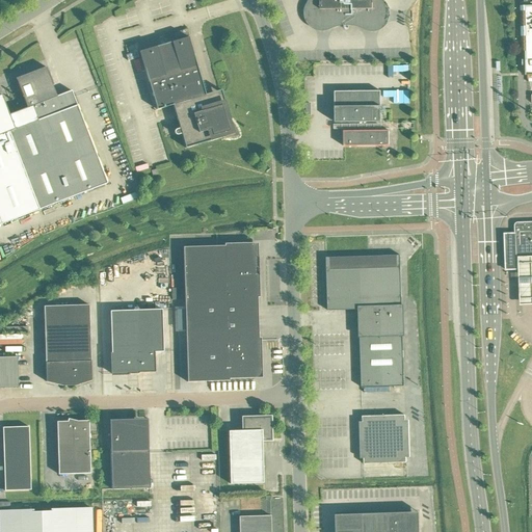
[(310,0),(311,0),(310,1),(309,4),(308,7),(307,10),(306,12),(307,17),(307,19),(309,22),(310,25),(313,27),(315,28),(318,29),(321,29),(324,29),(327,29),(330,27),(334,26),(337,25),(339,25),(342,24),(345,24),(348,24),(351,24),(354,25),(357,25),(361,26),(364,27),(367,29),(369,30),(372,30),(375,30),(378,29),(381,27),(383,25),(386,23),(387,20),(388,17),(388,14),(388,10),(387,7),(384,5),(382,3),(380,1),(378,0),(310,0)]
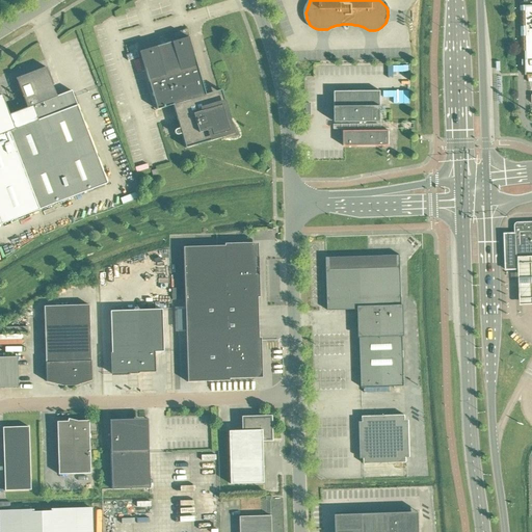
[(531,0),(524,0),(524,6),(523,6),(523,11),(524,11),(525,27),(523,27),(523,36),(525,36),(525,53),(526,76),(531,75),(531,0)]
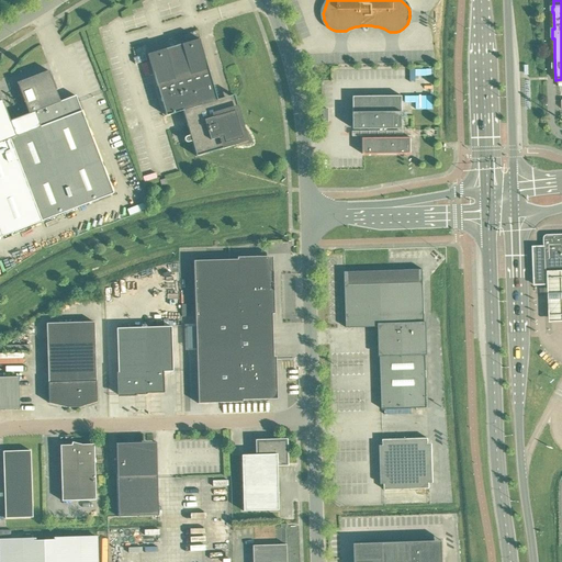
[(183,139),(183,141),(184,142),(186,143),(187,143),(188,143),(191,142),(195,157),(234,146),(237,146),(242,146),(245,145),(249,145),(253,144),(251,141),(249,136),(248,133),(245,130),(243,126),(238,111),(237,111),(237,108),(235,104),(233,102),(229,101),(226,101),(217,104),(199,40),(147,55),(166,116),(182,112),(189,136),(186,137),(184,137),(184,138),(183,139)]
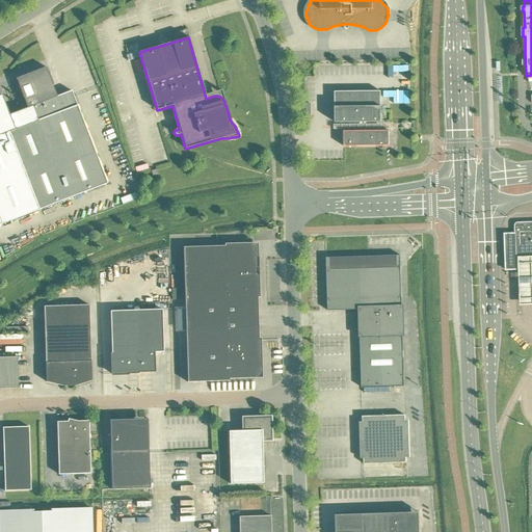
[(138,58),(136,52),(126,55),(127,61),(138,58)]
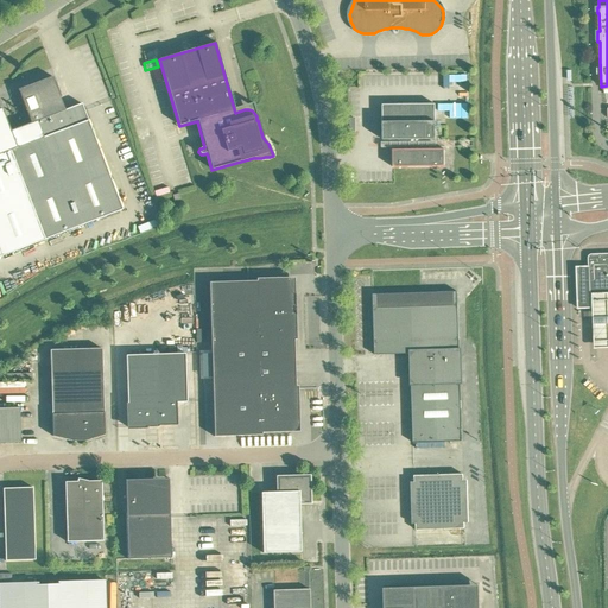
[(1,109),(0,109),(0,257),(122,210),(81,105),(64,111),(52,77),(18,90),(31,124),(10,132),(1,109)]
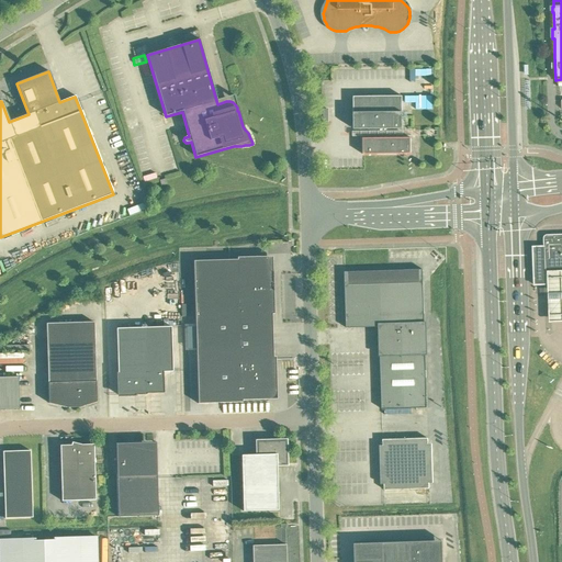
[(386,130),(403,130),(402,97),(353,98),(355,130),(370,130),(370,139),(363,139),(363,155),(412,155),(411,138),(388,138),(386,130)]
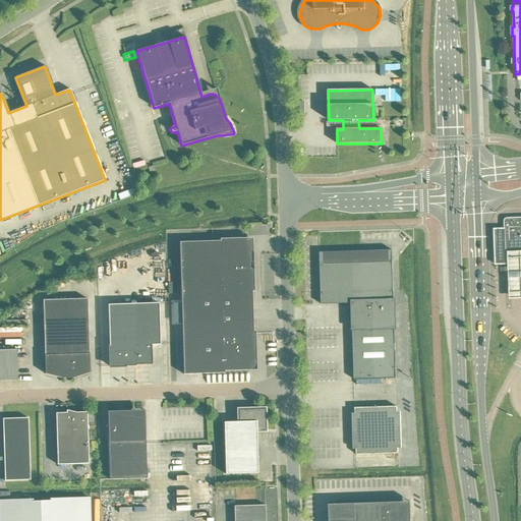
[(500,229),(494,229),(496,265),(501,265),(507,265),(506,254),(520,253),(520,218),(507,219),(506,219),(505,220),(505,221),(504,221),(504,222),(505,229),(500,229)]
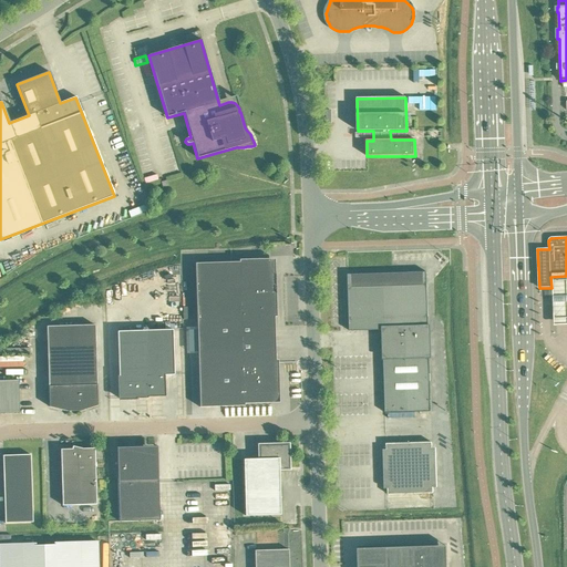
[(195,264),(197,341),(275,339),(274,317),(276,317),(275,272),(261,259),(239,260),(239,263),(195,264)]
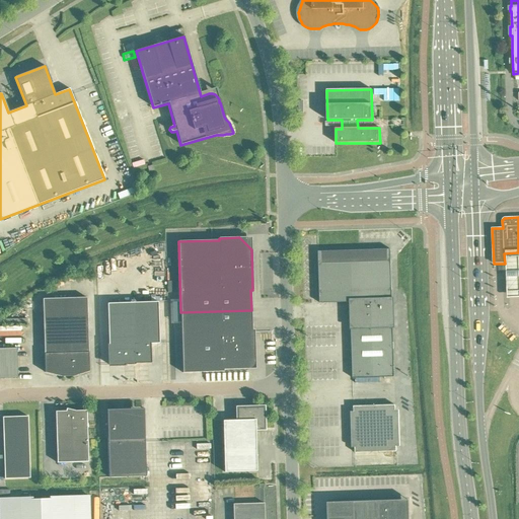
[(390,249),(318,251),(318,262),(315,262),(316,293),(319,293),(320,303),(325,303),(325,301),(353,300),(353,312),(351,312),(351,317),(353,317),(354,326),(351,326),(353,378),(394,377),(390,249)]
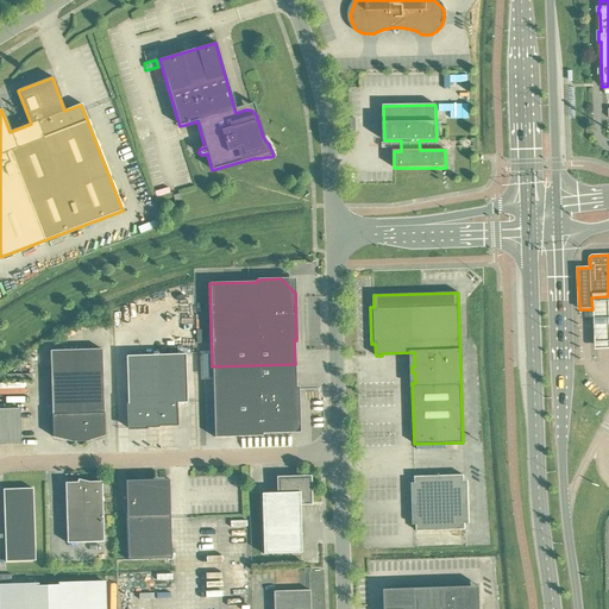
[(608,296),(591,297),(592,309),(594,349),(608,347),(608,296)]
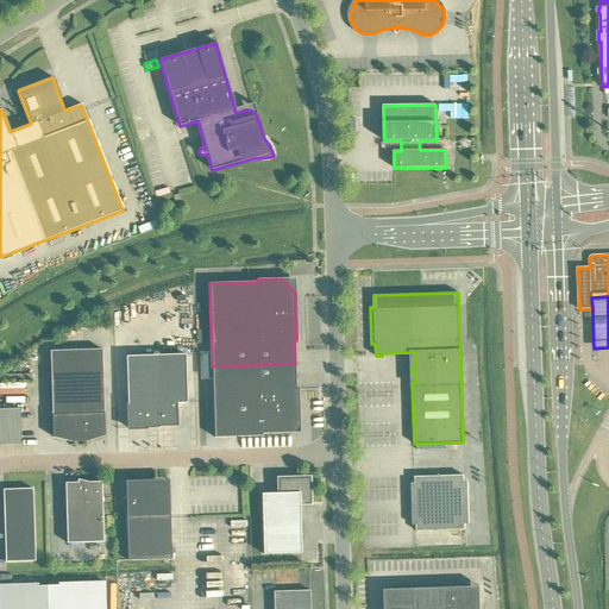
[(52,438),(71,443),(86,443),(105,435),(101,350),(50,351),(52,438)]
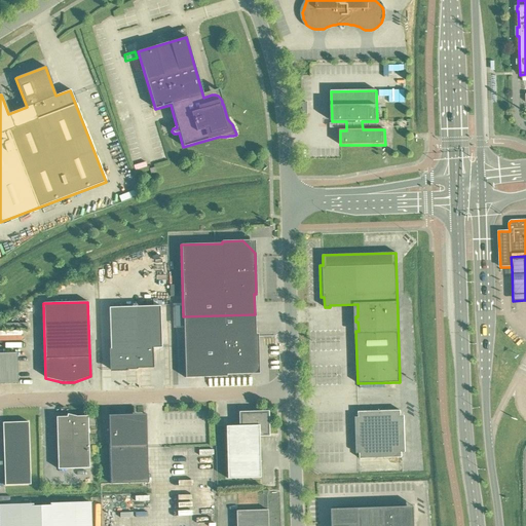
[(152,348),(161,348),(159,306),(108,308),(110,370),(137,370),(137,369),(153,368),(152,348)]
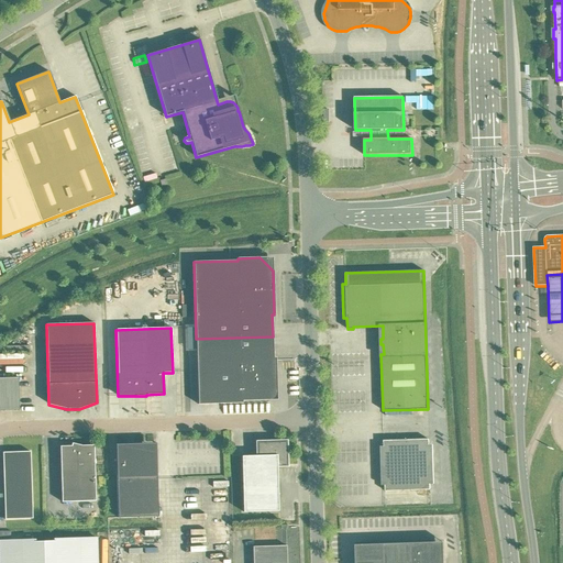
[(273,337),(196,339),(198,405),(242,404),(242,401),(266,400),(274,392),(276,392),(275,357),(273,357),(273,337)]
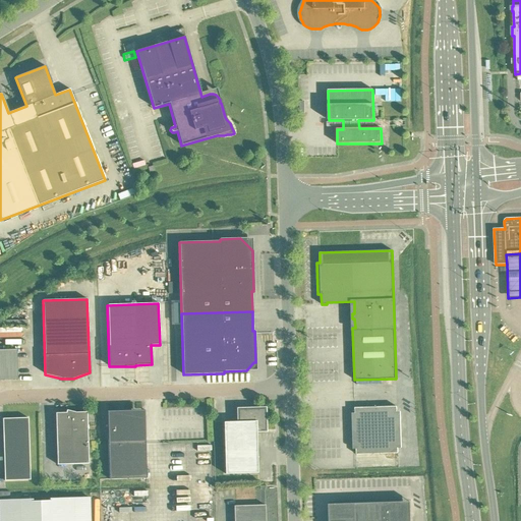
[(0,380),(17,380),(16,350),(0,350),(0,380)]
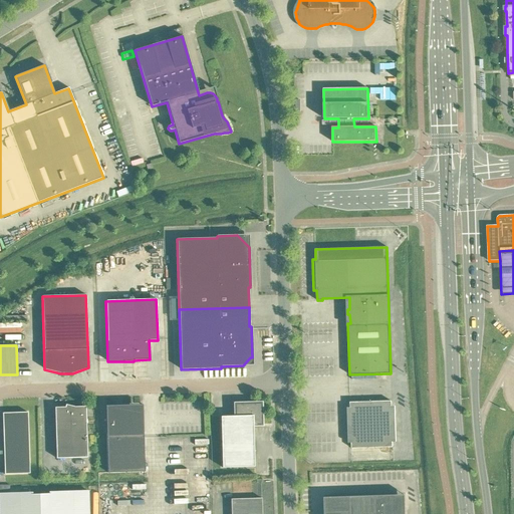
[(347,408),(348,444),(351,443),(351,449),(393,448),(393,442),(396,442),(395,407),(392,407),(392,402),(350,403),(350,408),(347,408)]
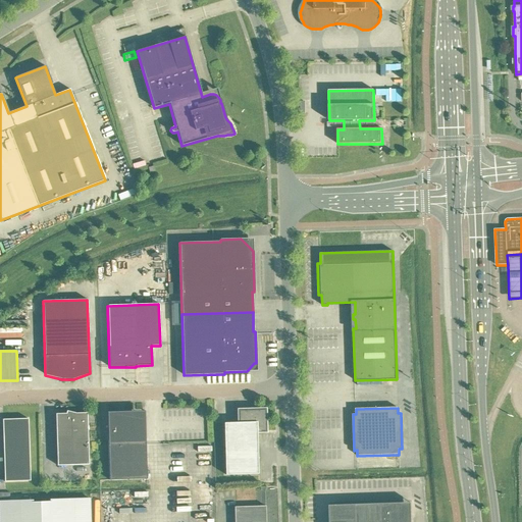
[(239,411),(239,423),(223,423),(225,475),(258,474),(257,431),(264,431),(264,410),(239,411)]
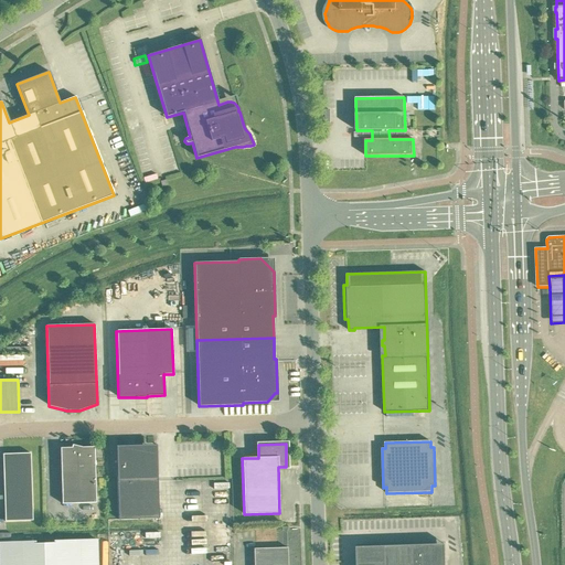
[(60,448),(62,504),(95,503),(94,447),(82,448),(72,445),(72,448),(60,448)]
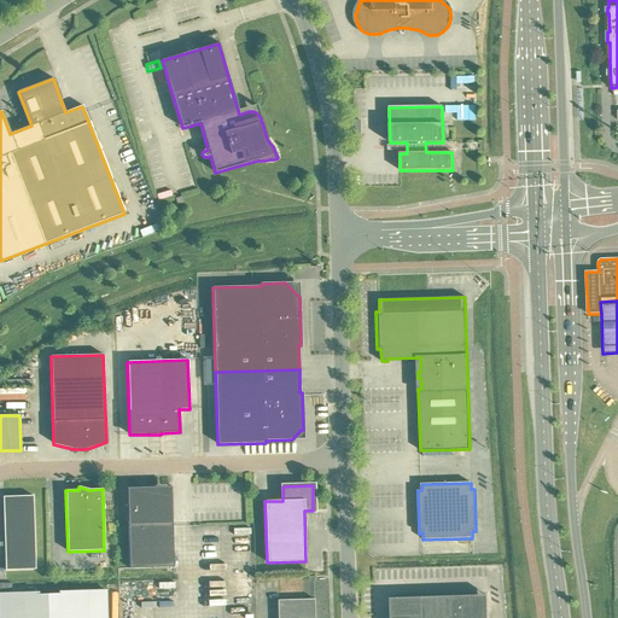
[(127,490),(129,569),(174,567),(172,497),(146,494),(146,490),(140,490),(140,493),(127,490)]
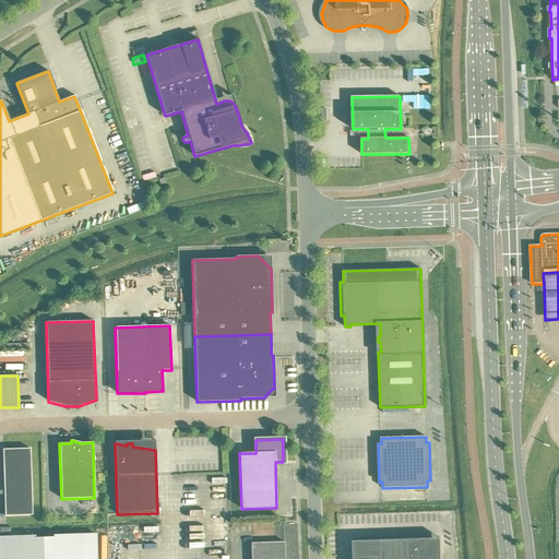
[(30,449),(2,450),(4,516),(32,515),(30,449)]
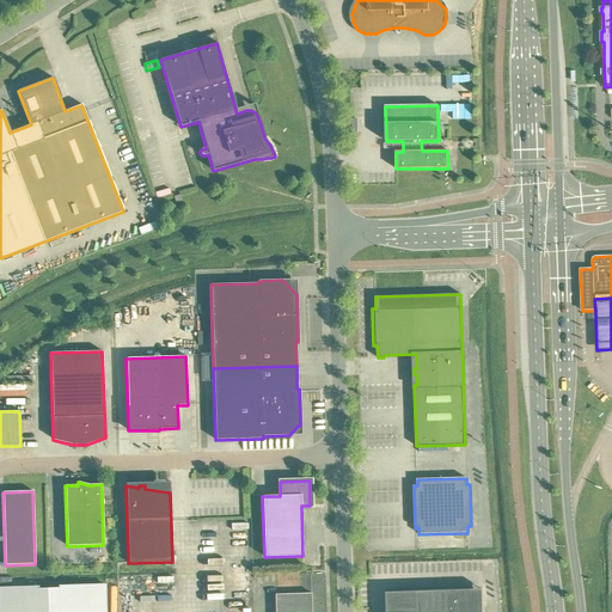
[(105,611),(105,586),(59,587),(60,588),(36,589),(36,588),(0,588),(0,611),(105,611)]
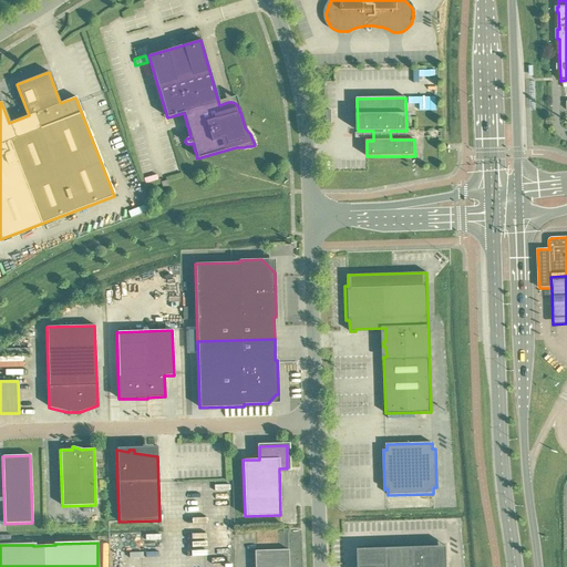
[(358,549),(358,566),(447,566),(446,546),(358,549)]
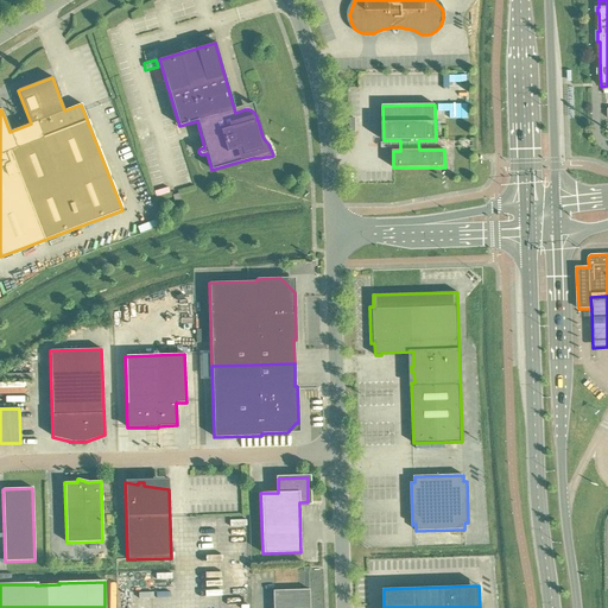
[(272,590),(272,607),(309,607),(309,589),(272,590)]
